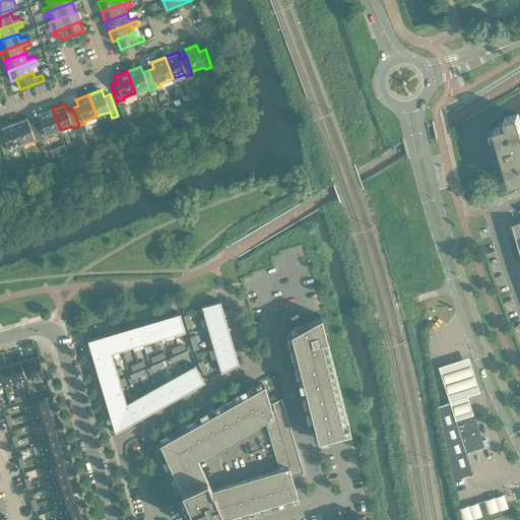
[(39,114),(41,120),(35,122),(42,140),(48,137),(47,135),(60,130),(52,109),(39,114)]
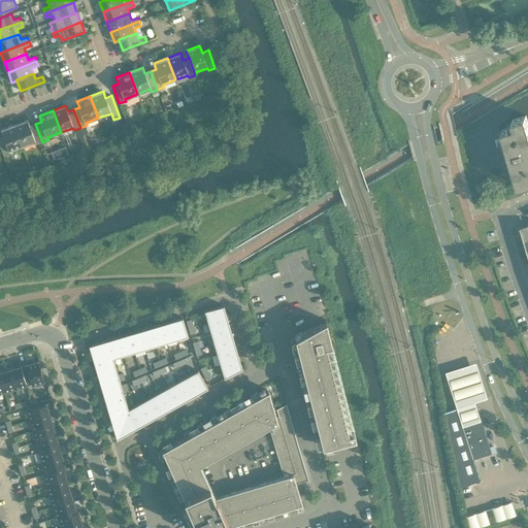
[(514,127),(501,130),(519,187),(527,184),(527,123),(526,116),(512,120),(514,127)]
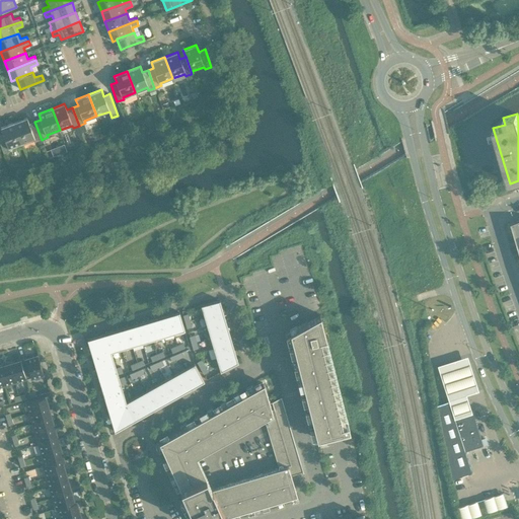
[(29,124),(26,118),(14,123),(22,144),(34,140),(35,142),(42,140),(34,122),(29,124)]
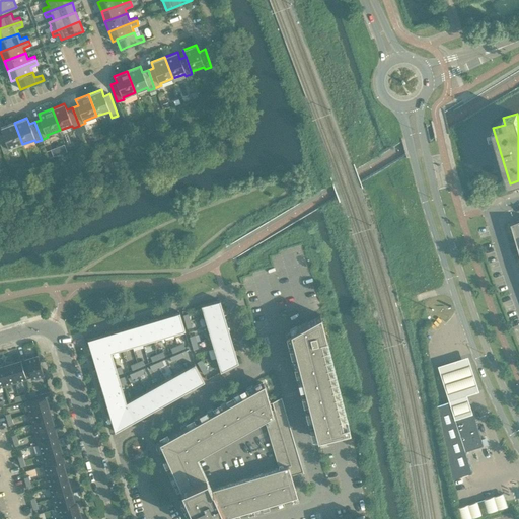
[(10,151),(9,149),(22,144),(14,123),(1,128),(3,134),(0,135),(0,143),(4,153),(10,151)]
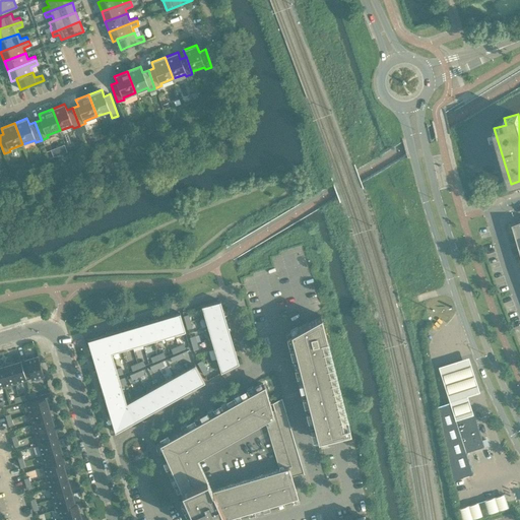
[(239,363),(220,301),(201,306),(220,373),(239,363)]
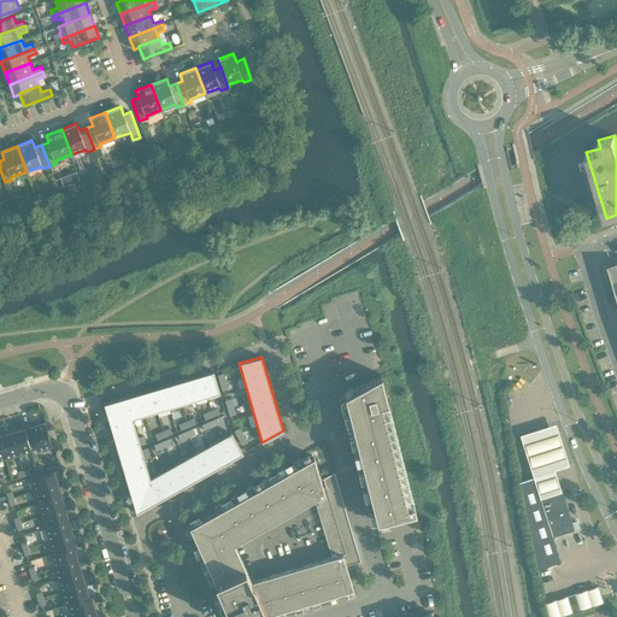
[(133,419),(219,393),(213,371),(203,374),(104,403),(136,513),(242,453),(231,433),(150,479),(144,457),(141,450),(140,445),(137,438),(133,419)]
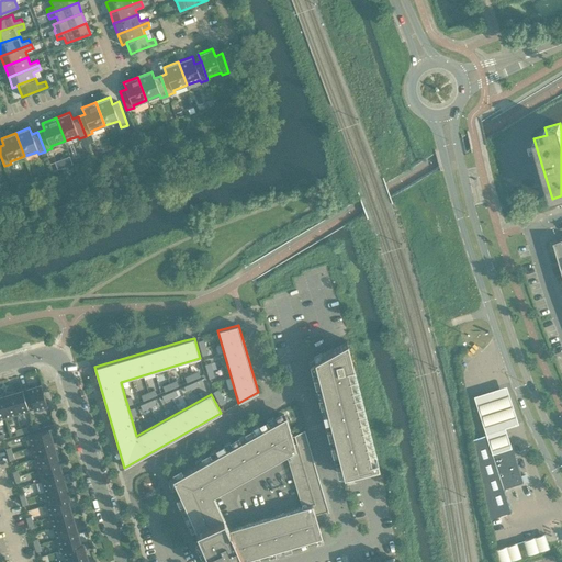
[(379,465),(347,340),(314,359),(343,475),(379,465)]
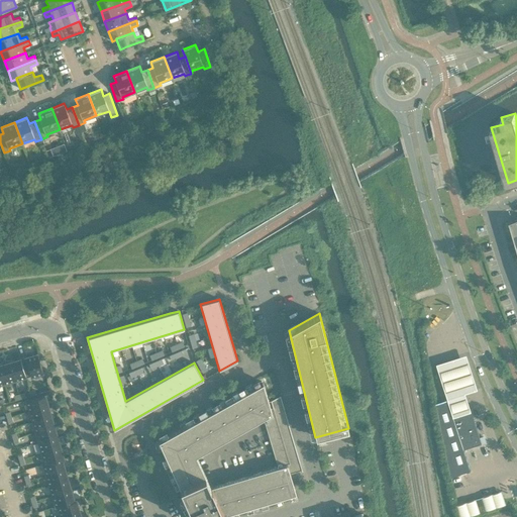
[(33,354),(19,358),(25,378),(42,373),(38,356),(37,352),(32,353),(33,354)]
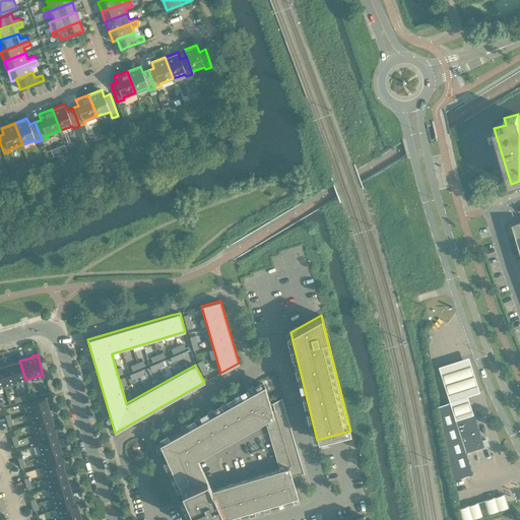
[(451,402),(455,417),(473,411),(468,396),(479,393),(467,356),(439,366),(451,402)]
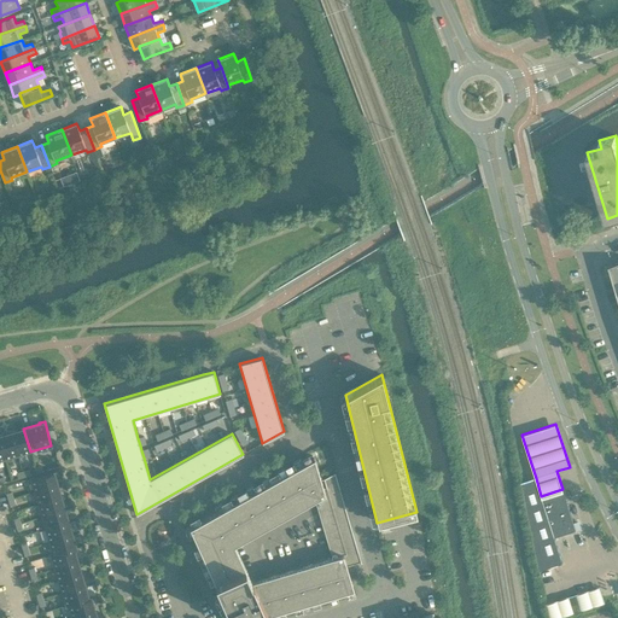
[(30,452),(23,429),(11,432),(18,455),(30,452)]
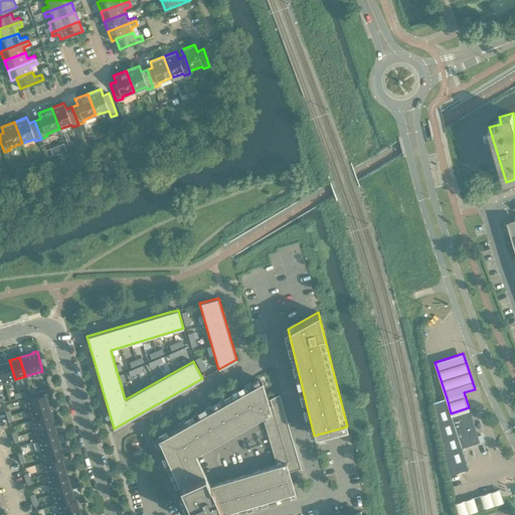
[(15,379),(9,360),(0,362),(0,367),(4,382),(15,379)]
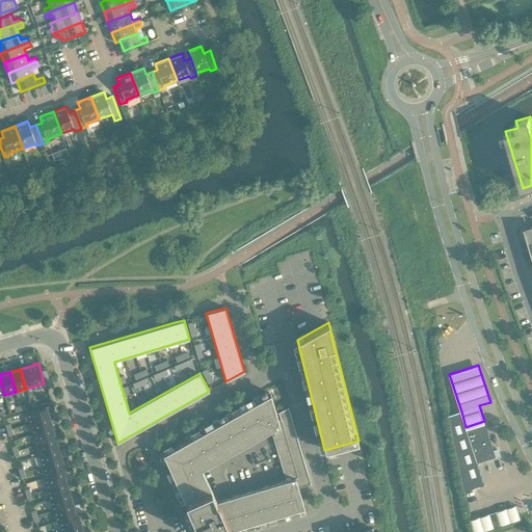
[(288,407),(278,413),(281,420),(278,421),(270,393),(163,453),(198,531),(223,531),(304,508),(298,487),(310,483),(311,486),(312,486),(288,407)]
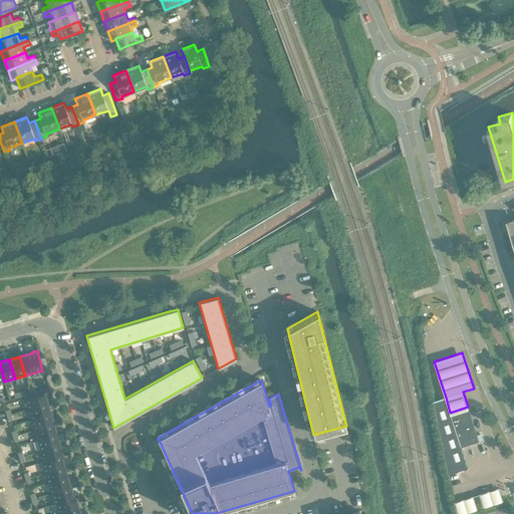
[(48,404),(45,393),(26,399),(29,409),(48,404)]
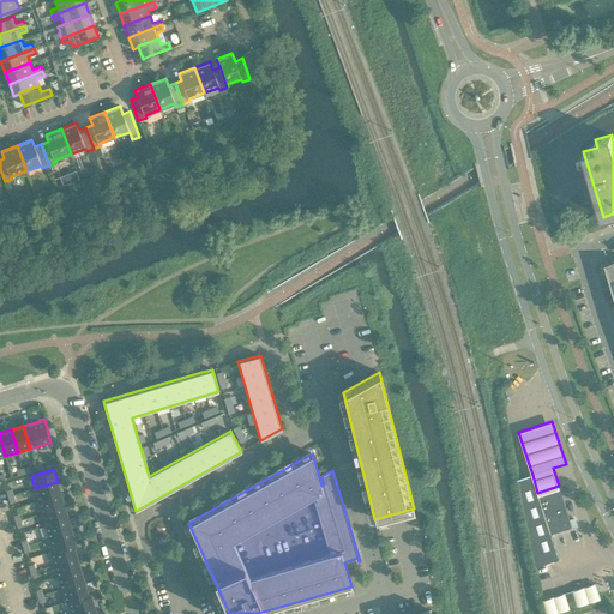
[(518,480),(536,567),(548,563),(559,559),(551,534),(572,527),(559,486),(549,489),(537,493),(533,475),(525,477),(518,480)]
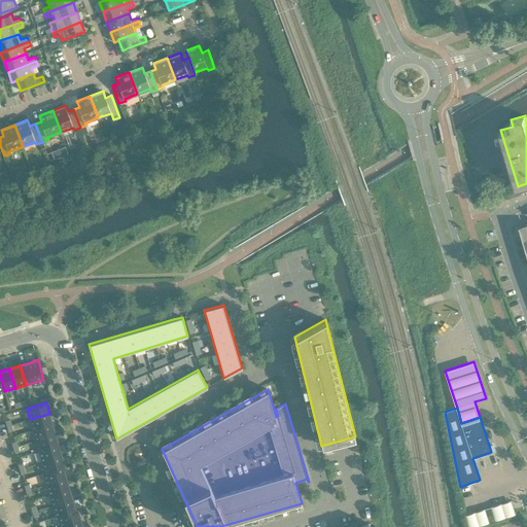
[(53,424),(49,414),(30,419),(33,430),(53,424)]
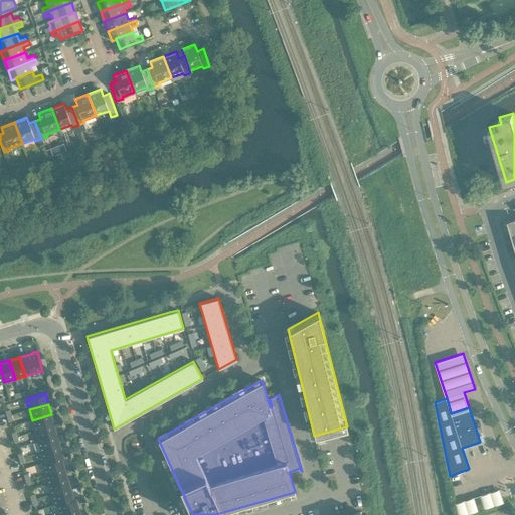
[(54,425),(51,414),(32,420),(35,431),(54,425)]
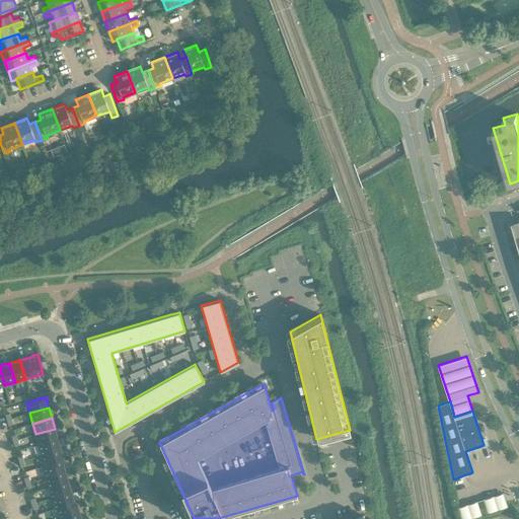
[(58,439),(55,429),(35,434),(39,445),(58,439)]
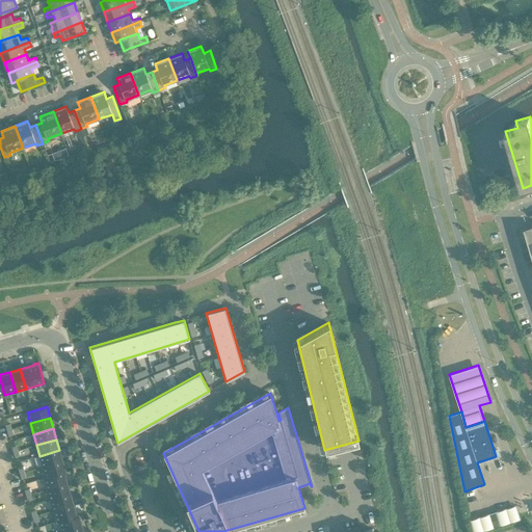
[(62,461),(59,450),(40,456),(43,467),(62,461)]
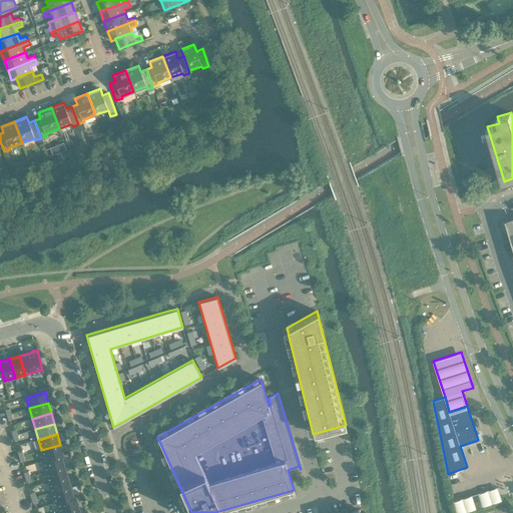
[(63,455),(60,445),(41,450),(44,460),(42,461),(63,455)]
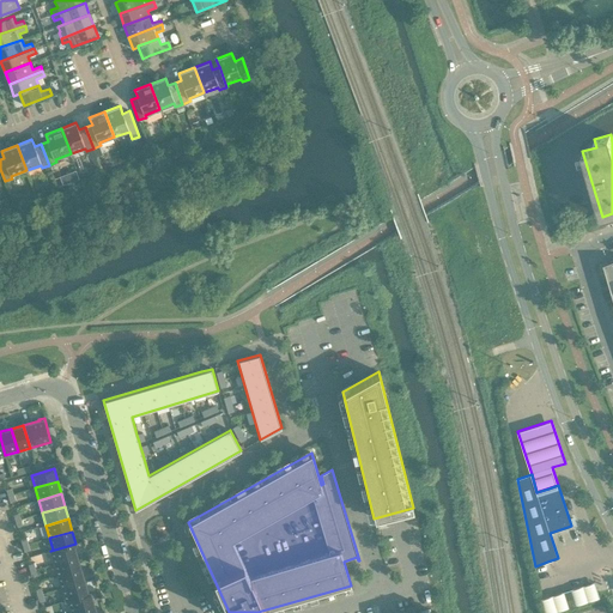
[(76,544),(50,551),(54,563),(77,557),(73,545),(76,544)]
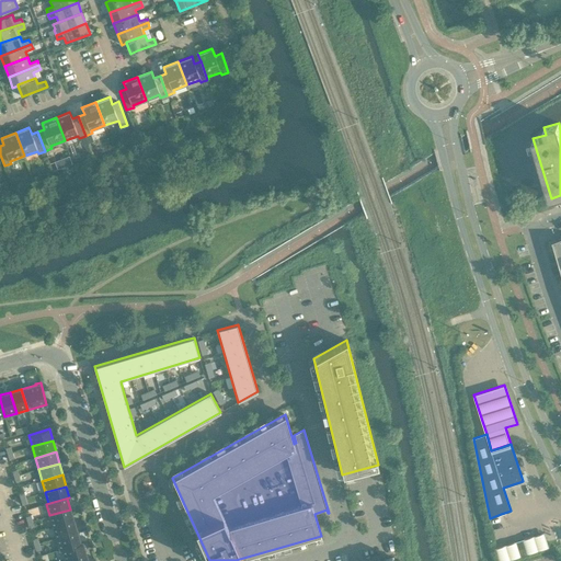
[(73,521),(70,510),(49,515),(54,527),(73,521)]
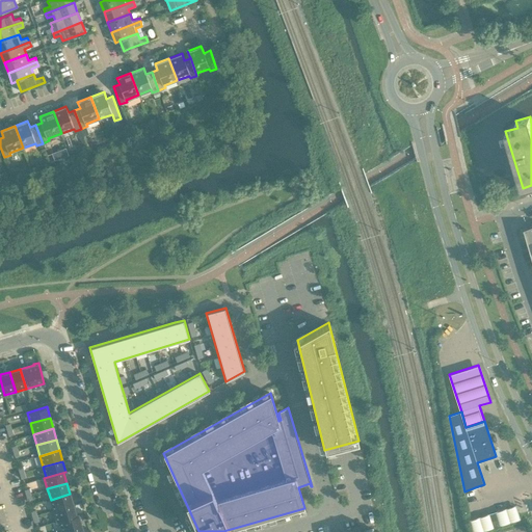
[(74,504),(70,494),(51,500),(54,510),(74,504)]
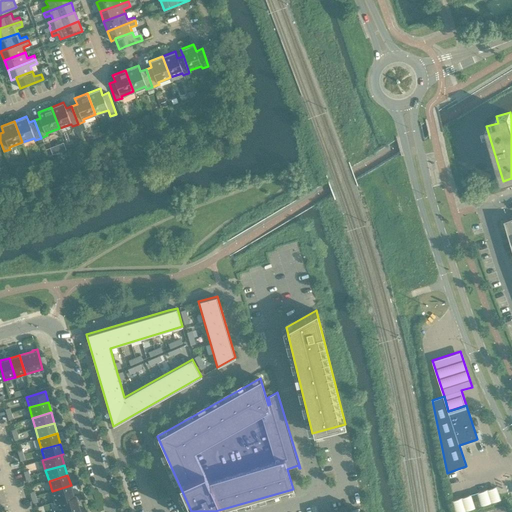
[(73,495),(71,485),(52,491),(55,501),(76,495),(75,495),(73,495)]
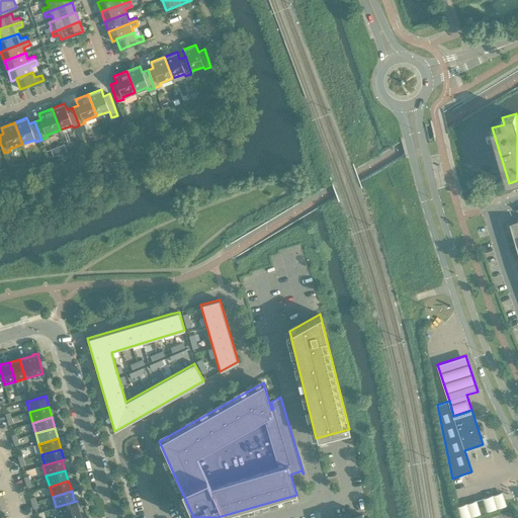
[(503,492),(457,506),(460,517),(466,517),(507,506),(506,500),(503,492)]
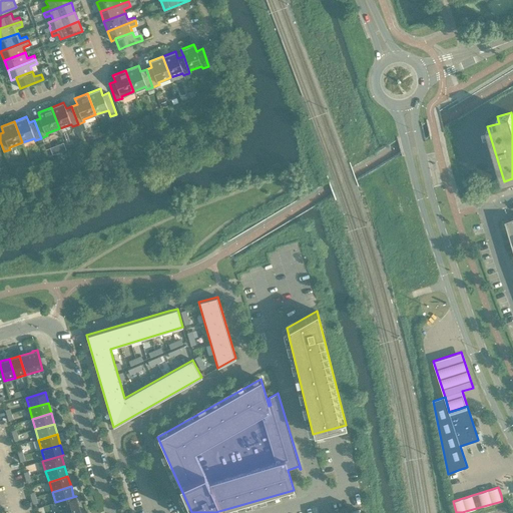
[(79,507),(76,496),(55,502),(55,503),(57,503),(60,512),(79,507)]
